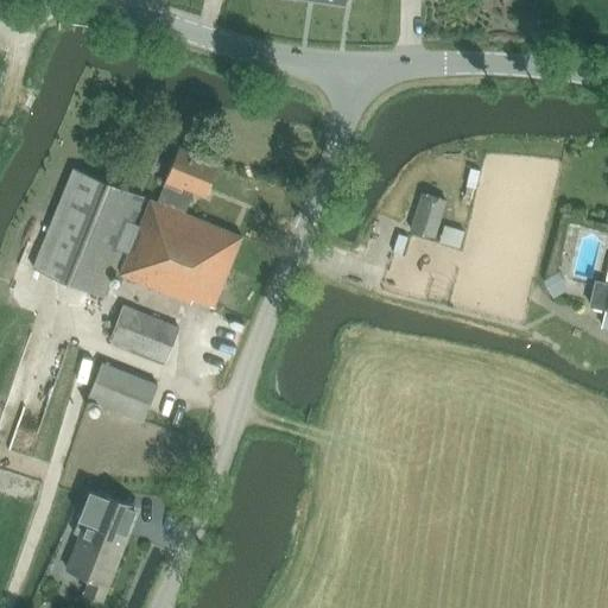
[(103,298),(121,252),(128,254),(120,276),(182,301),(184,297),(214,309),(242,238),(183,214),(191,194),(204,198),(219,163),(179,147),(165,183),(166,184),(158,203),(150,201),(139,227),(133,225),(144,198),(73,170),(32,270),(103,298)]
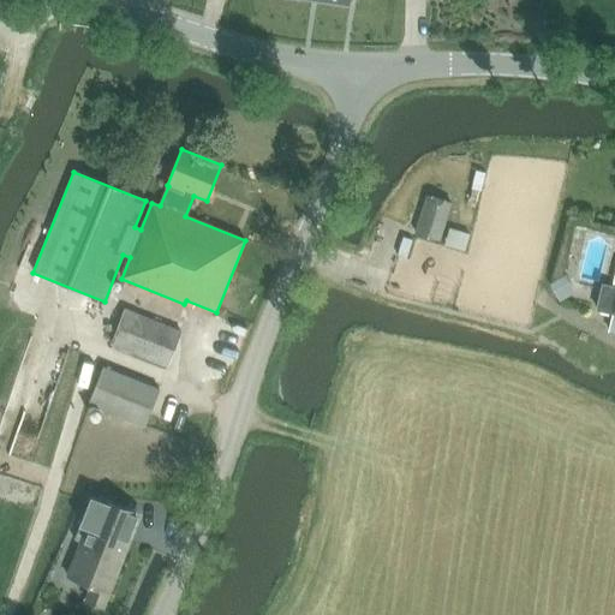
[(451,203),(427,196),(416,232),(439,240),(451,203)]
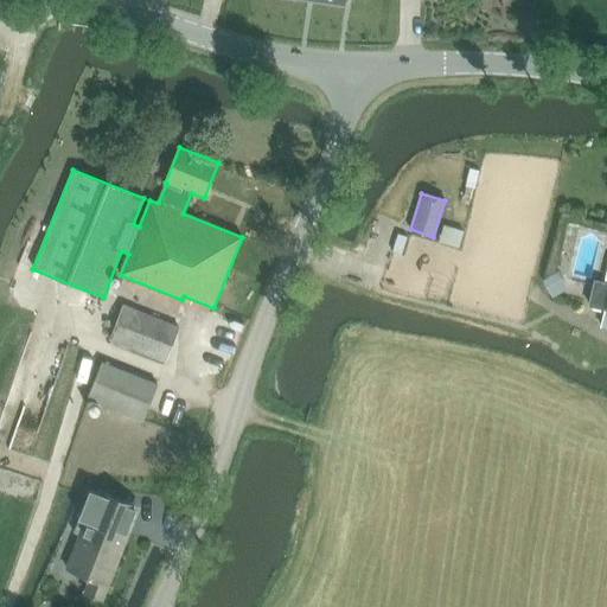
[(447,210),(441,227),(462,234),(467,216),(447,210)]
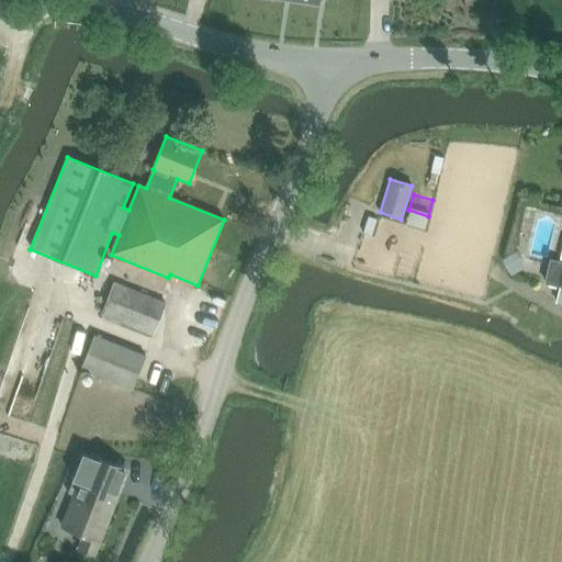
[(516,251),(502,260),(512,277),(526,268),(516,251)]
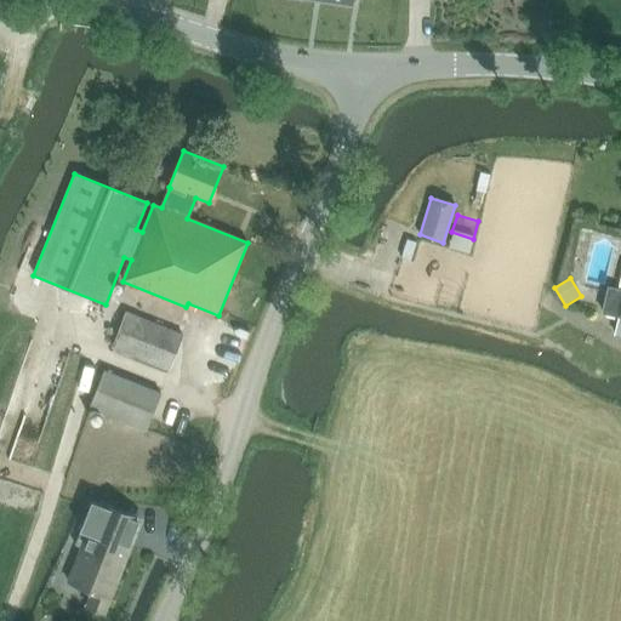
[(620,289),(607,286),(602,311),(620,315),(615,334),(620,334),(620,289)]
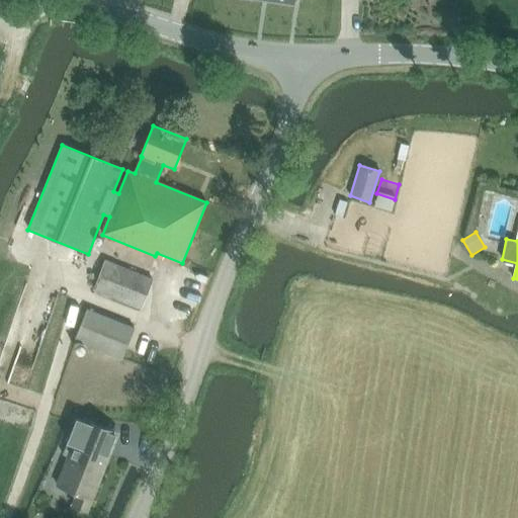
[(153,279),(105,261),(94,290),(142,308),(153,279)]
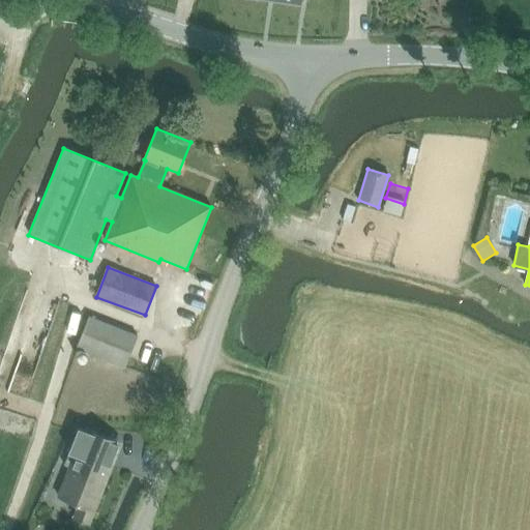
[(138,334),(90,316),(77,350),(124,369),(138,334)]
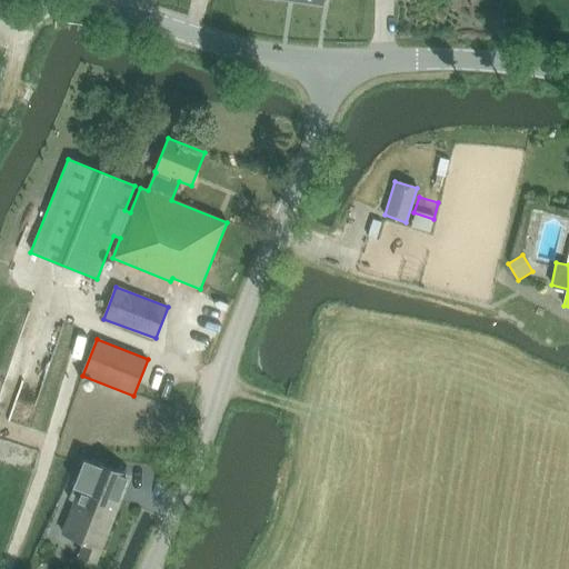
[(125,473),(97,462),(96,465),(85,459),(75,485),(80,487),(62,532),(85,541),(79,555),(96,561),(108,529),(103,527),(115,500),(113,499),(125,473)]
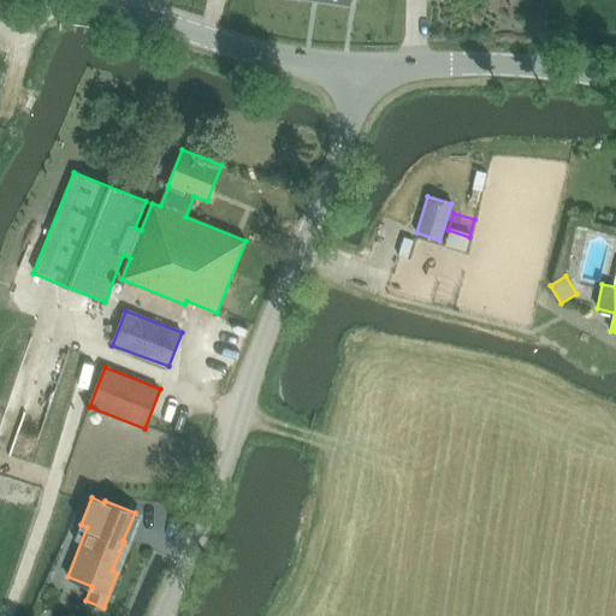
[(87,527),(81,525),(75,540),(81,543),(87,527)]
